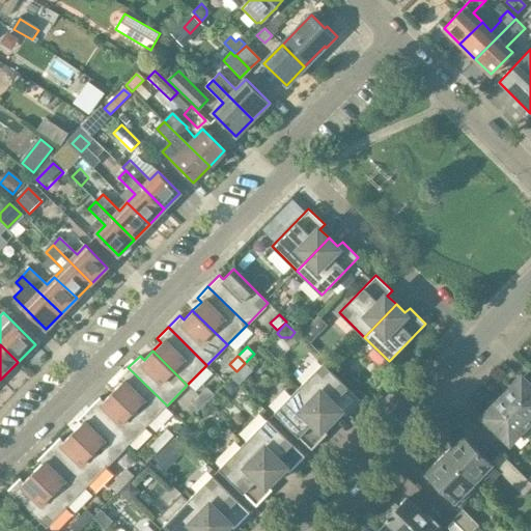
[(360,399),(323,363),(299,388),(331,420),(340,412),(344,416),(360,399)]
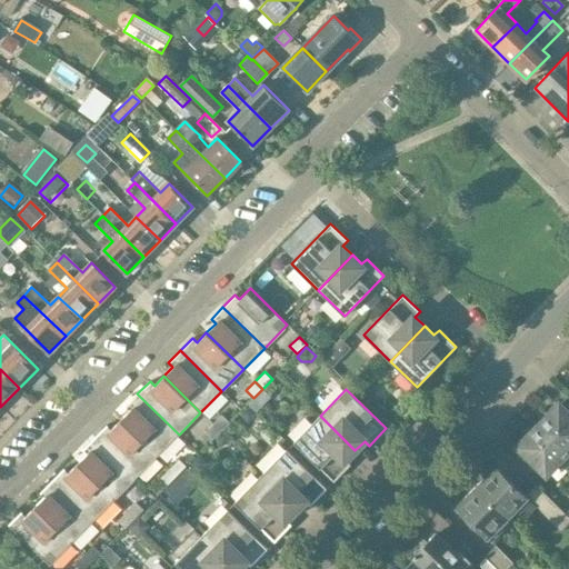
[(179,435),(137,393),(126,406),(130,410),(120,420),(157,457),(179,435)]
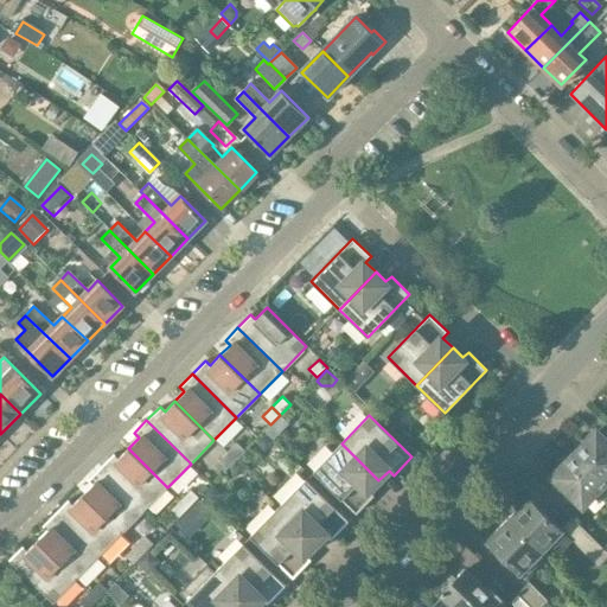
[(606,442),(596,433),(576,454),(606,485),(606,442)]
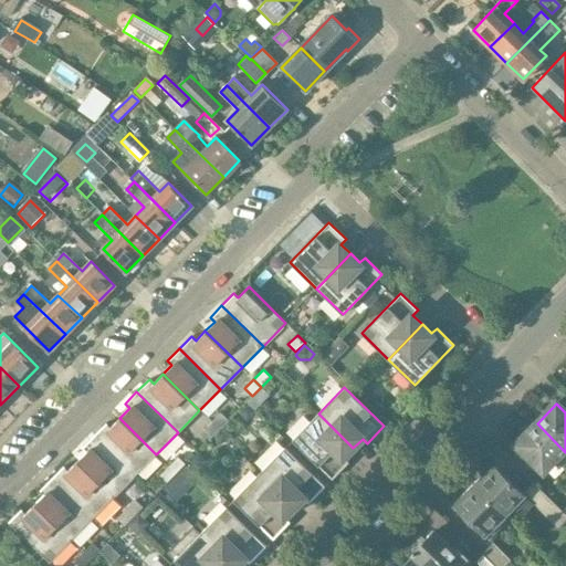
[(219,430),(228,420),(220,412),(211,422),(219,430)]
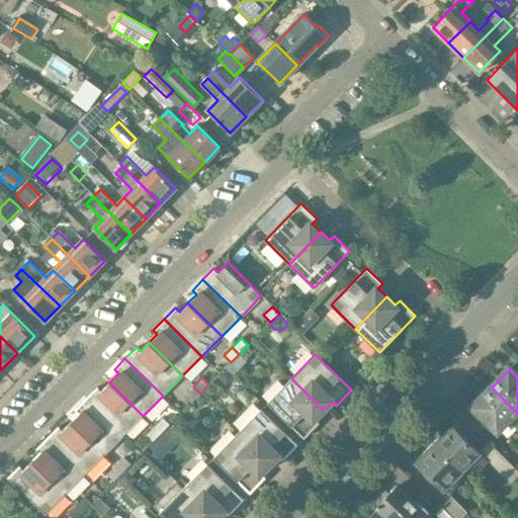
[(323,410),(291,378),(267,403),(304,438),(319,423),(315,419),(323,410)]
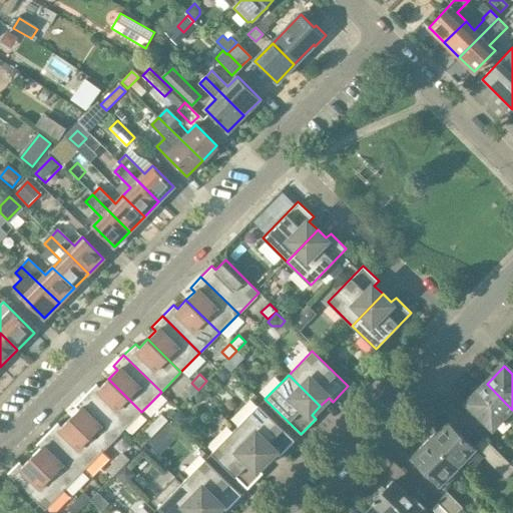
[(141,412),(108,379),(100,387),(96,383),(85,395),(122,431),(141,412)]
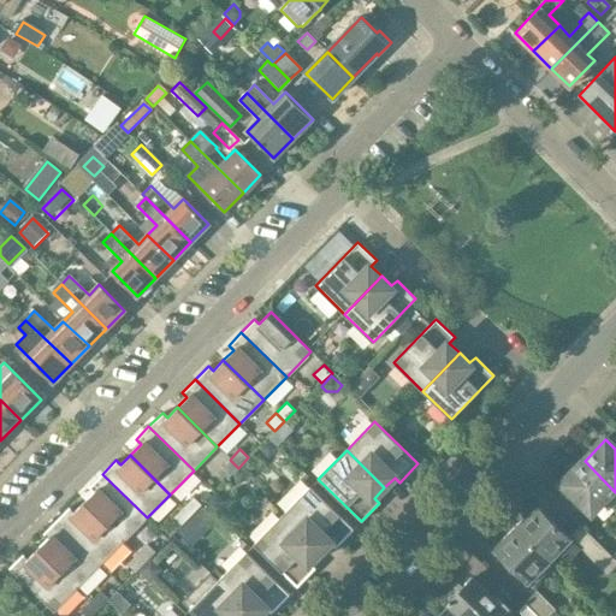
[(229,478),(238,468),(230,460),(220,469),(229,478)]
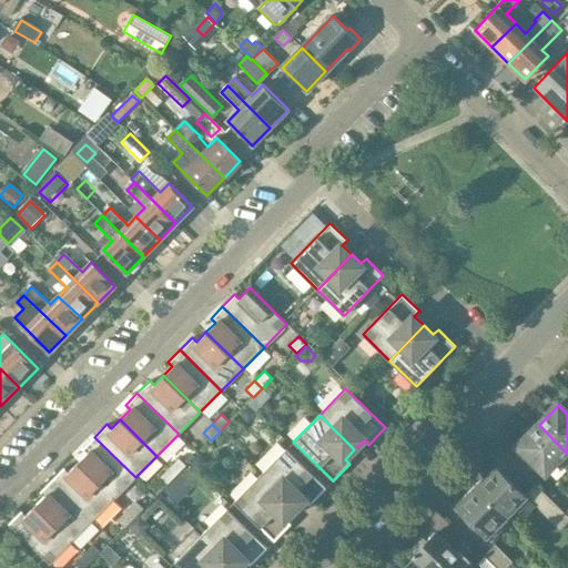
[(567,460),(567,454),(539,425),(518,446),(546,473),(558,460),(564,466),(567,460)]
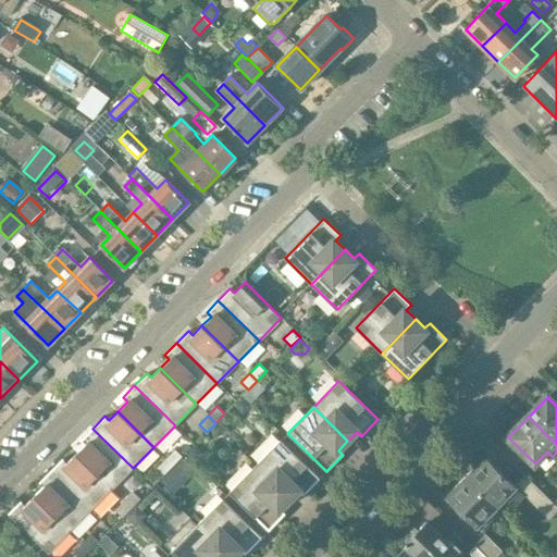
[(133,468),(93,429),(81,440),(85,444),(75,454),(112,490),(133,468)]
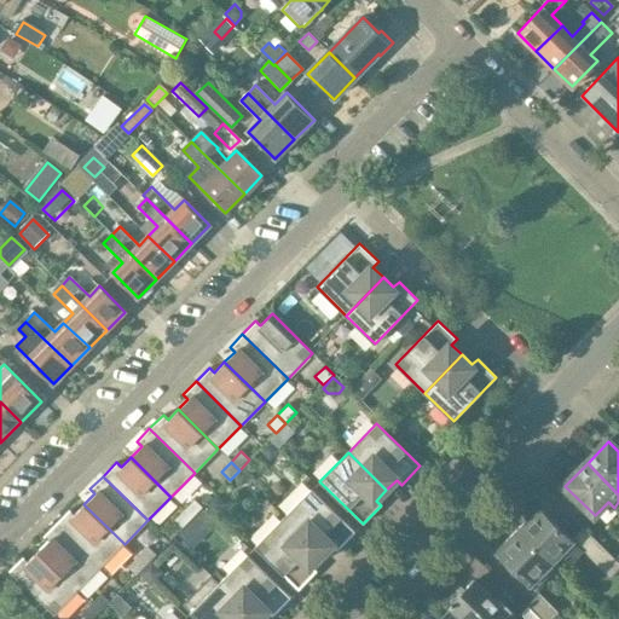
[(356,532),(312,489),(283,518),(322,555),(331,545),(337,550),(356,532)]
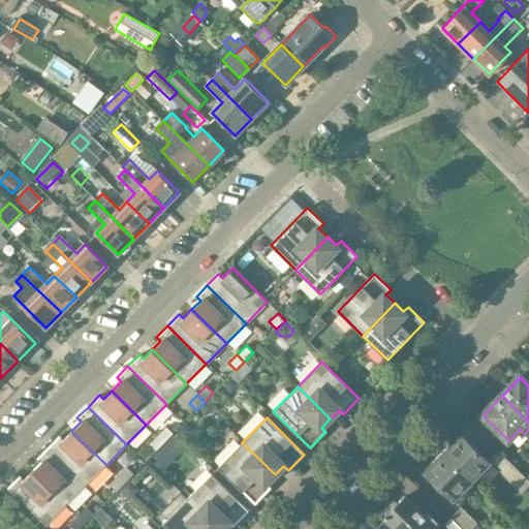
[(164,442),(173,434),(166,427),(157,435),(164,442)]
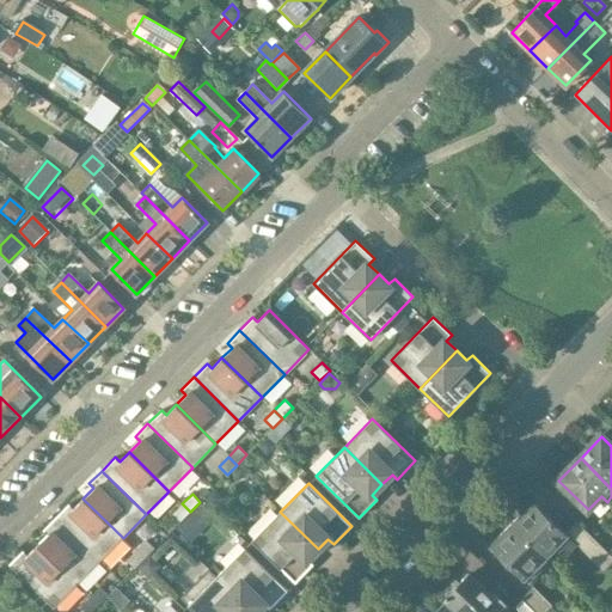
[(123,538),(83,499),(73,508),(68,503),(55,518),(101,561),(123,538)]
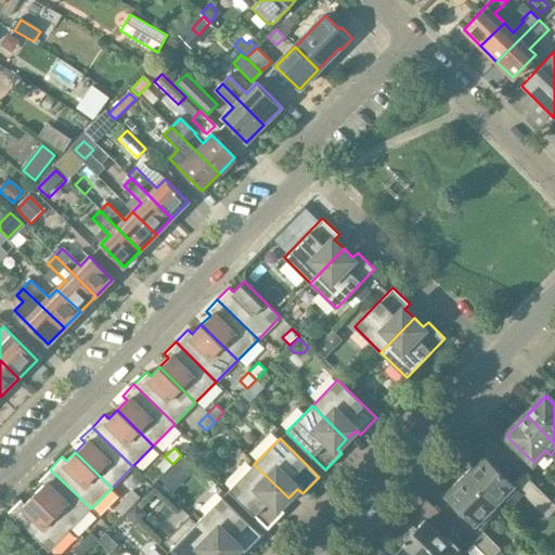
[(164,474),(172,464),(165,456),(156,466),(164,474)]
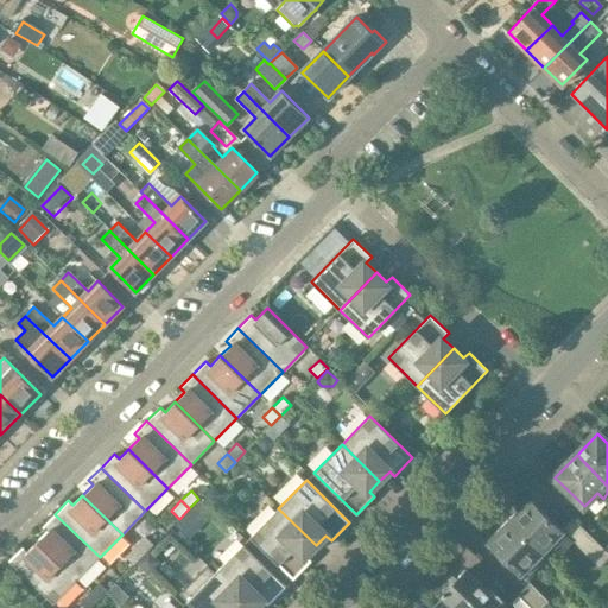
[(194,507),(190,511),(203,524),(213,513),(200,501),(194,507)]
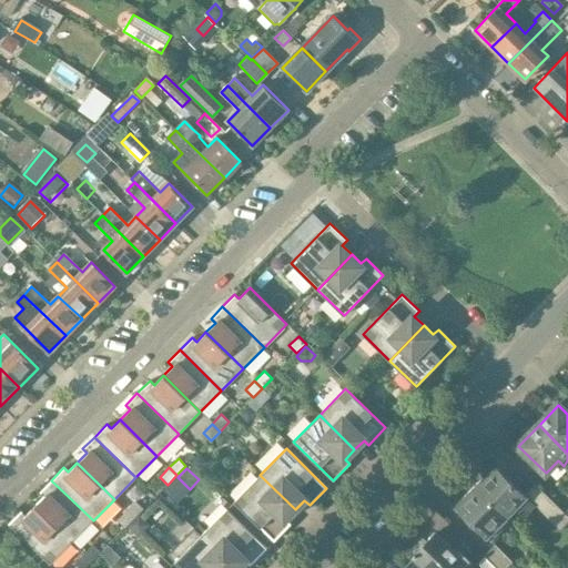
[(567,525),(567,518),(546,496),(546,495),(536,485),(525,496),(497,469),(478,488),(506,516),(517,504),(528,515),(536,507),(561,533),(567,525)]
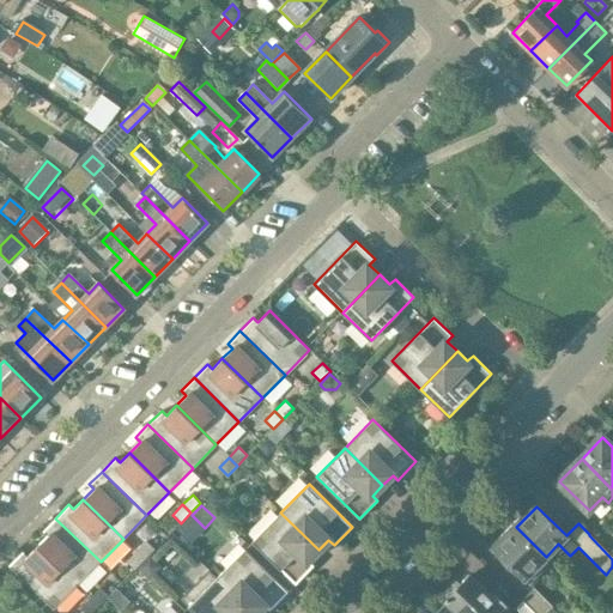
[(319,550),(280,513),(253,541),(296,584),(314,565),(309,560),(319,550)]
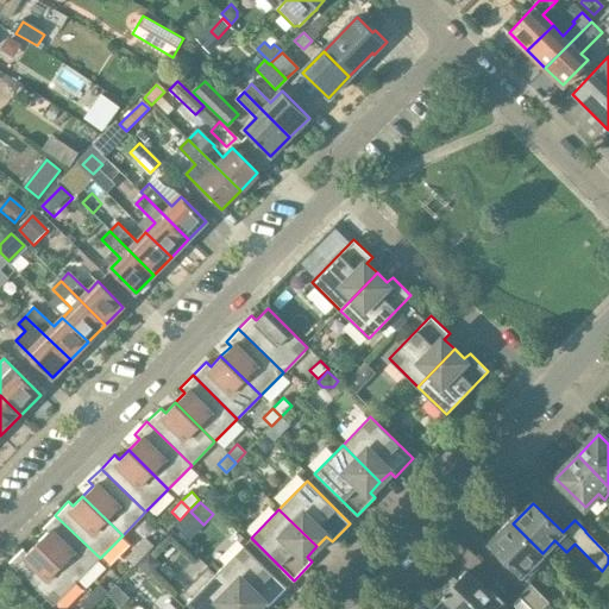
[(100,558),(55,515),(43,527),(48,532),(37,542),(76,582),(100,558)]
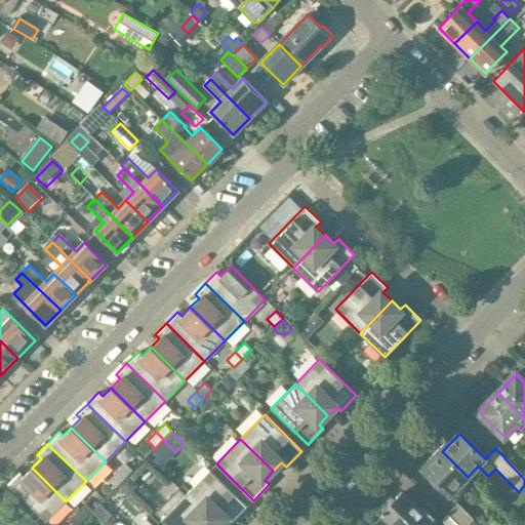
[(468,477),(442,451),(423,470),(454,499),(460,492),(456,488),(468,477)]
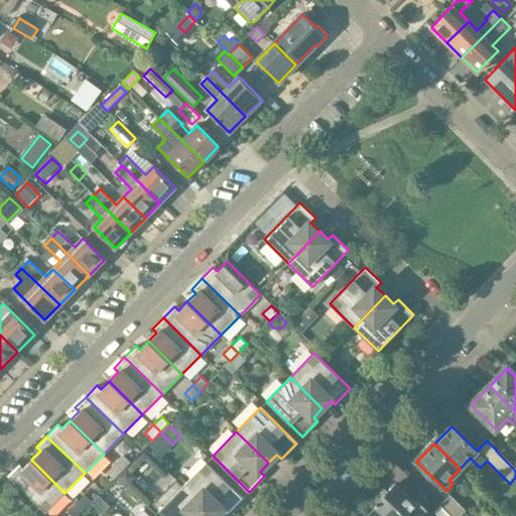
[(122,471),(130,463),(123,456),(115,464),(122,471)]
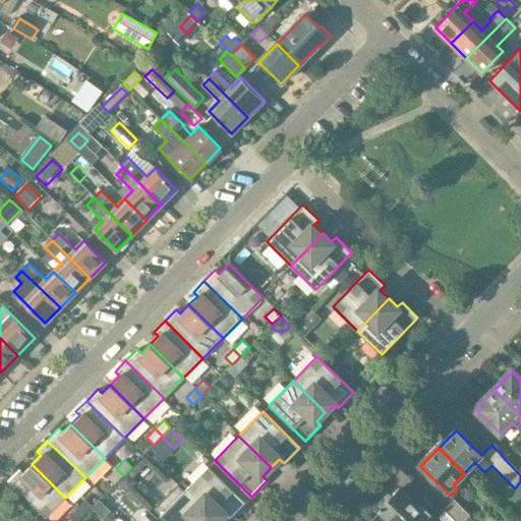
[(65,498),(32,464),(23,472),(19,468),(7,480),(46,518),(65,498)]
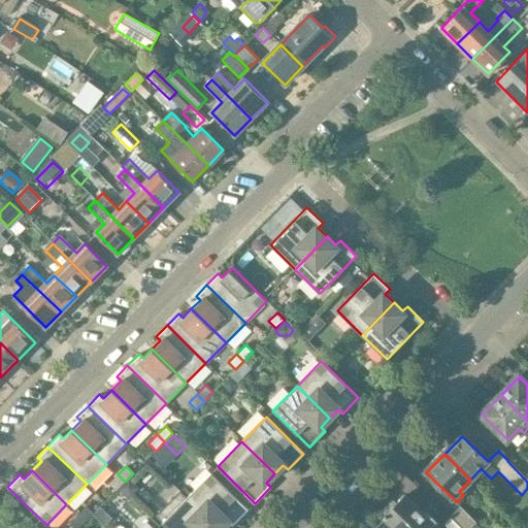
[(248,509),(210,473),(187,497),(217,527),(221,527),(228,521),(232,526),(248,509)]
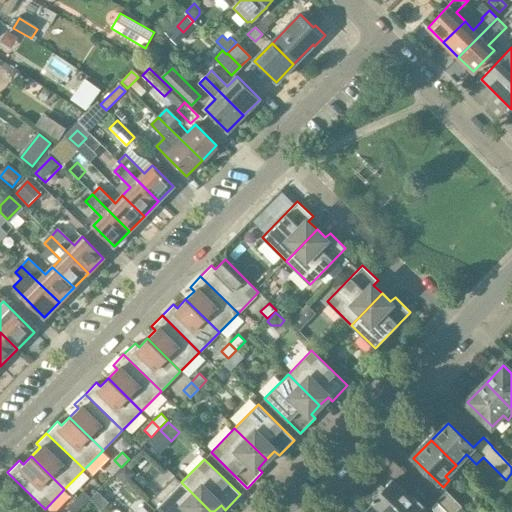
[(112,476),(121,467),(114,460),(105,469),(112,476)]
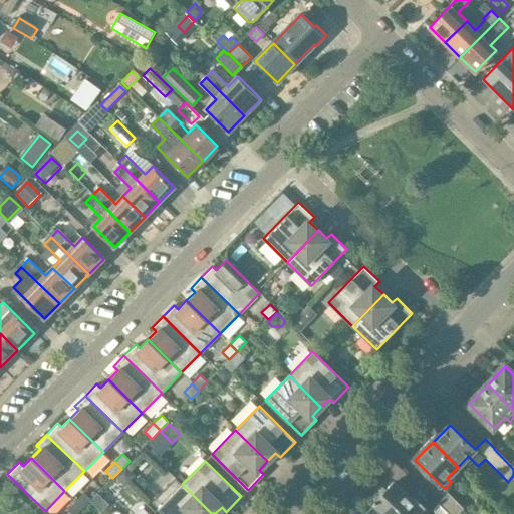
[(211,513),(182,484),(176,479),(152,503),(163,513),(211,513)]
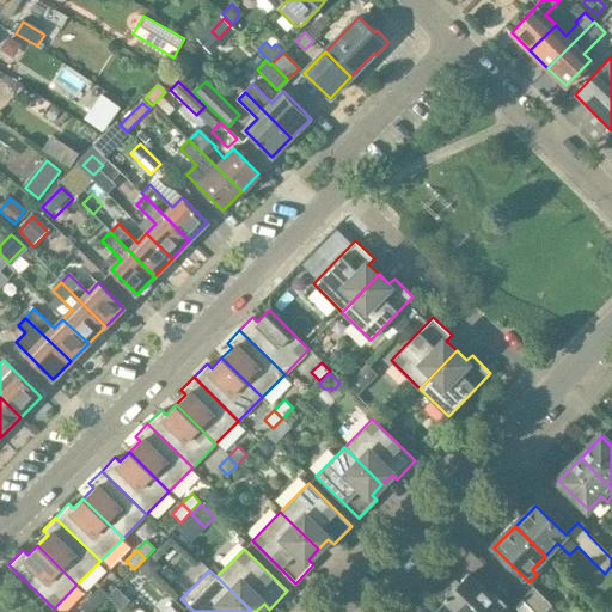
[(510,611),(494,595),(490,598),(467,575),(445,598),(459,611),(510,611)]
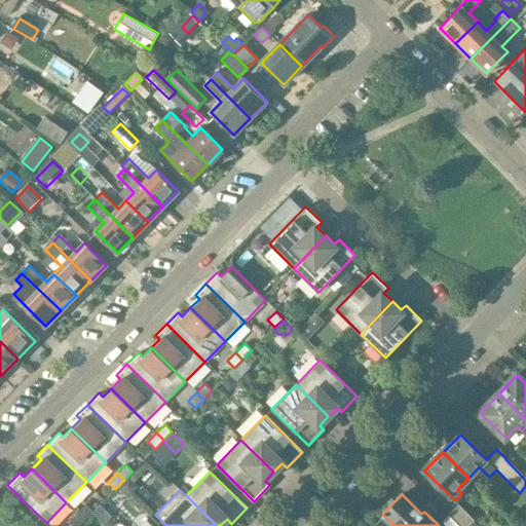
[(84,520),(94,512),(86,504),(77,513),(84,520)]
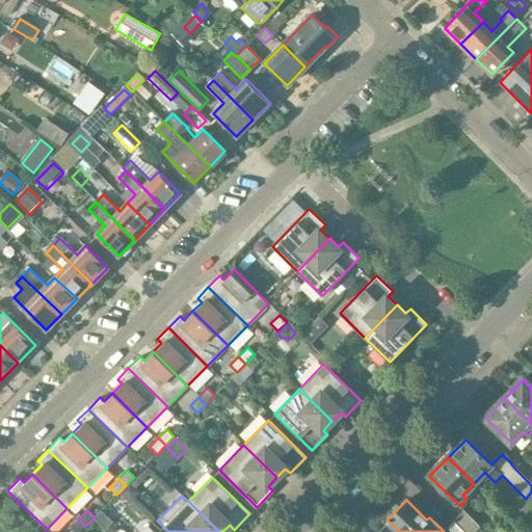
[(472,531),(479,526),(464,511),(455,521),(466,531),(472,531)]
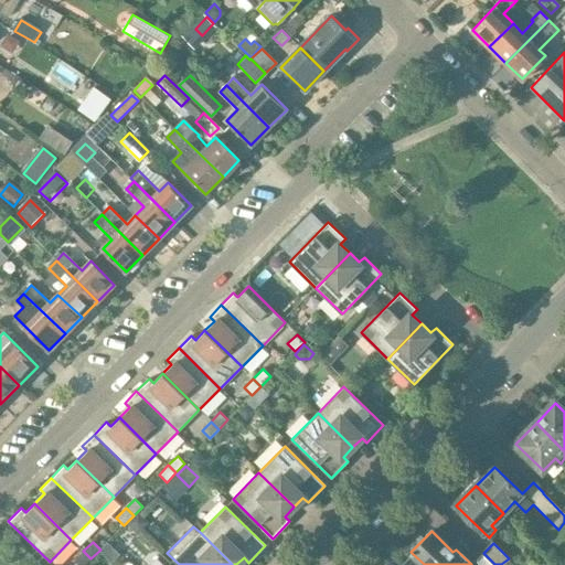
[(78,564),(84,564),(91,558),(83,551),(74,561),(78,564)]
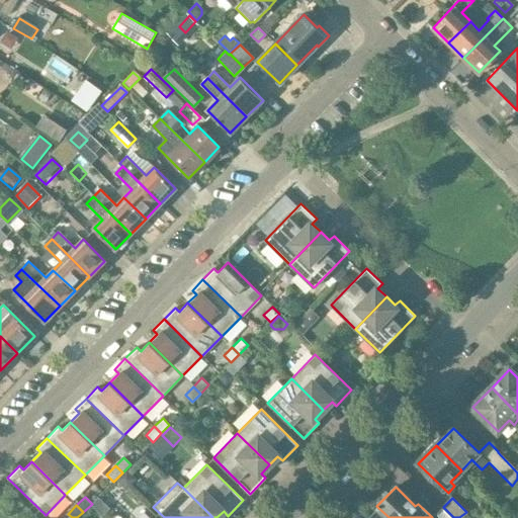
[(453,517),(443,507),(436,514),(438,517),(453,517)]
